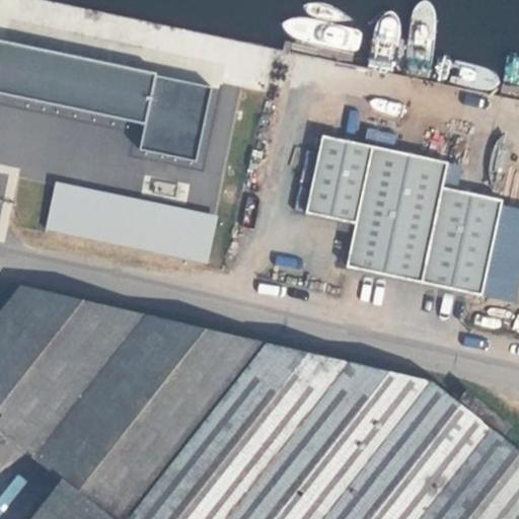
[(0,93),(144,124),(139,149),(196,161),(212,86),(155,75),(156,72),(0,40),(0,93)]
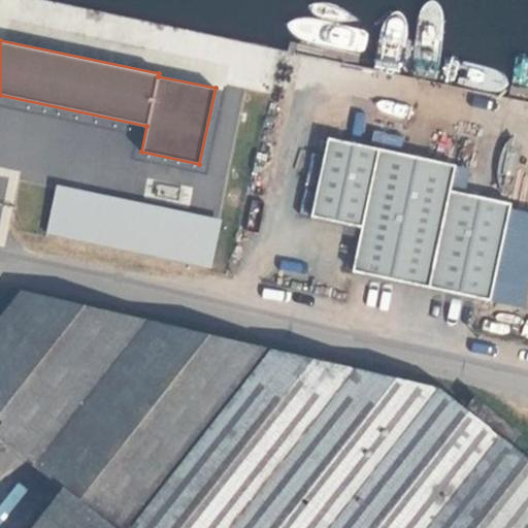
[(356,265),(492,294),(513,197),(452,185),(457,159),(331,132),(315,209),(365,221),(356,265)]
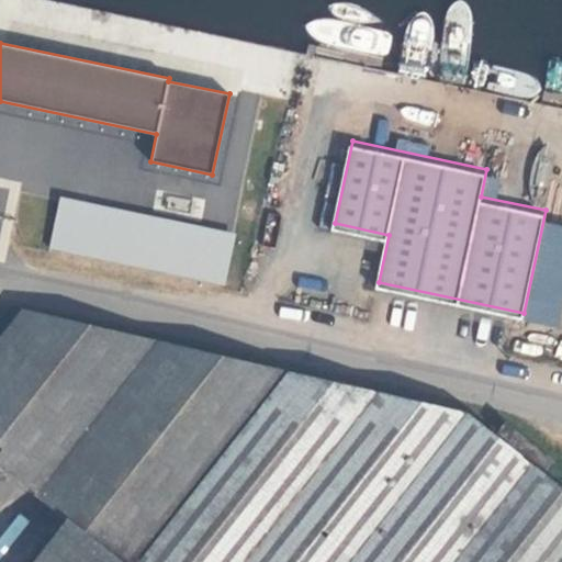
[(59,197),(48,248),(225,284),(235,234),(59,197)]
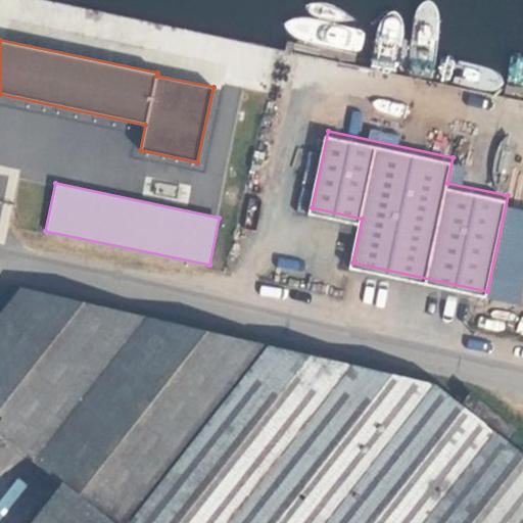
[(0,428),(24,446),(66,482),(115,522),(522,522),(522,452),(511,442),(522,429),(478,396),(465,393),(458,399),(443,386),(25,287),(0,315),(0,428)]
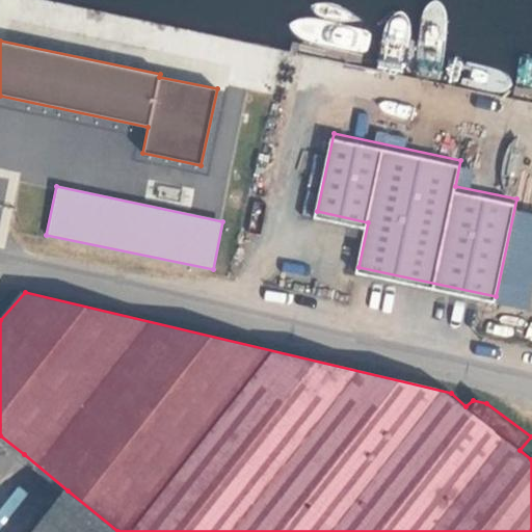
[(33,531),(117,531),(68,490),(33,531)]
